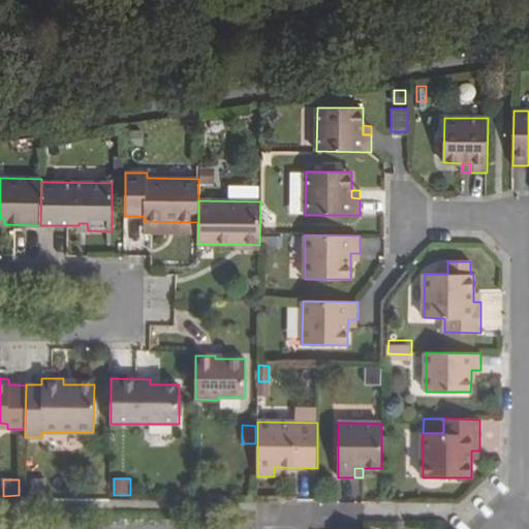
[(45,484),(33,484),(33,494),(45,494),(45,484)]
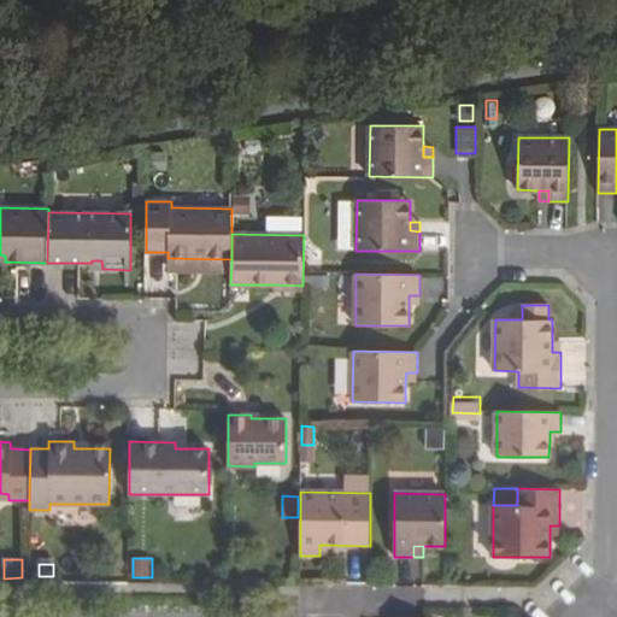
All buildings are outlined.
